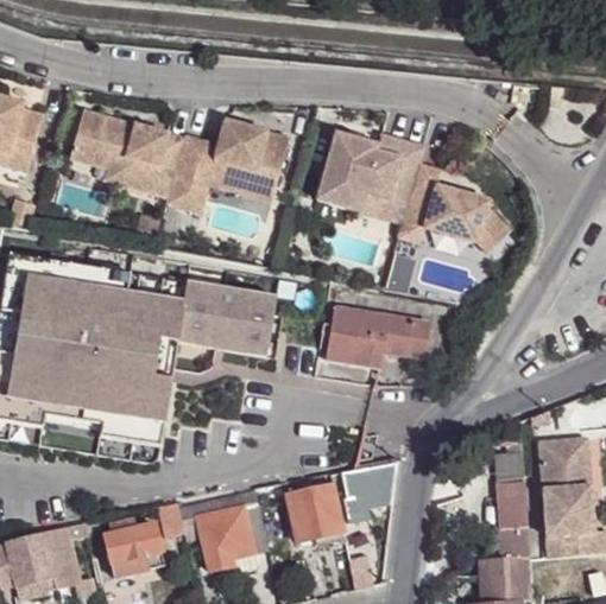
[(549,86),(548,107),(557,107),(559,94),(561,94),(561,87),(549,86)]
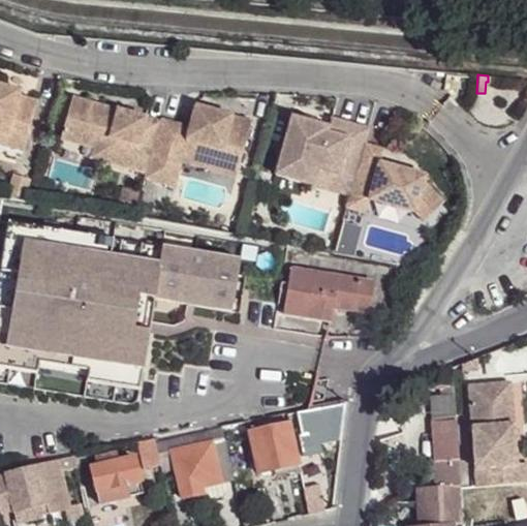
[(18,88),(0,83),(0,129),(4,130),(1,143),(22,149),(35,98),(17,93),(18,88)]
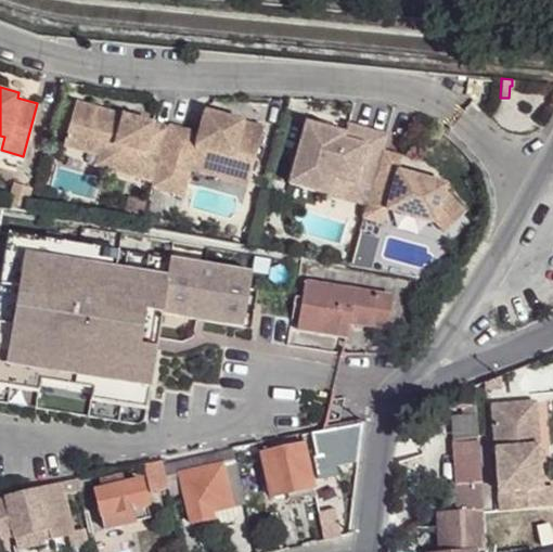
[(167,126),(75,100),(64,137),(113,151),(108,167),(152,180),(167,126)]
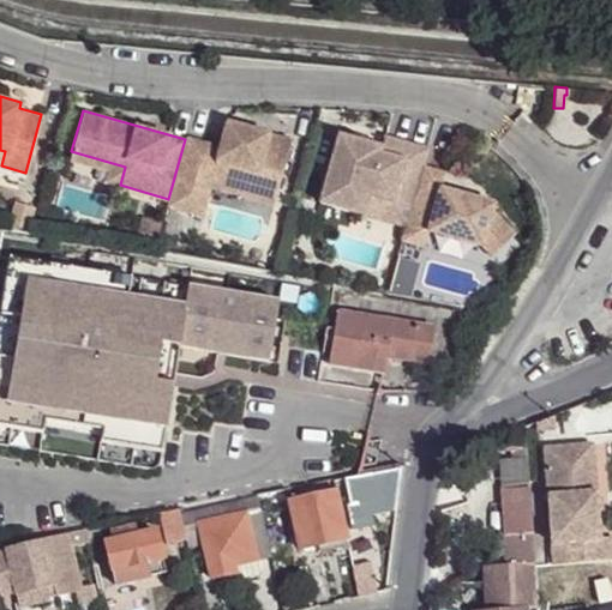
[(219,144),(186,134),(185,139),(168,199),(166,204),(199,213),(208,185),(238,193),(246,167),(280,176),(291,138),(226,119),(219,144)]
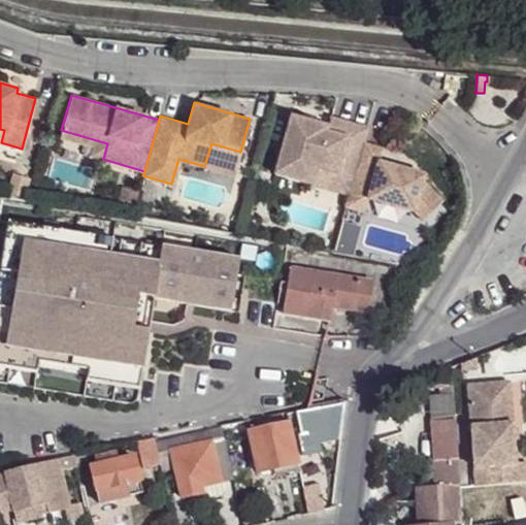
[(361,141),(365,126),(329,116),(327,125),(290,115),(273,172),(309,183),(316,164),(352,174),(361,141)]
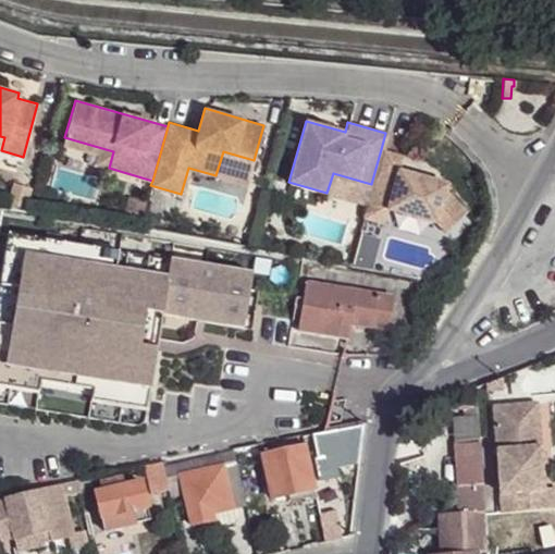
[(64,137),(62,143),(98,152),(95,164),(109,168),(113,151),(64,137)]
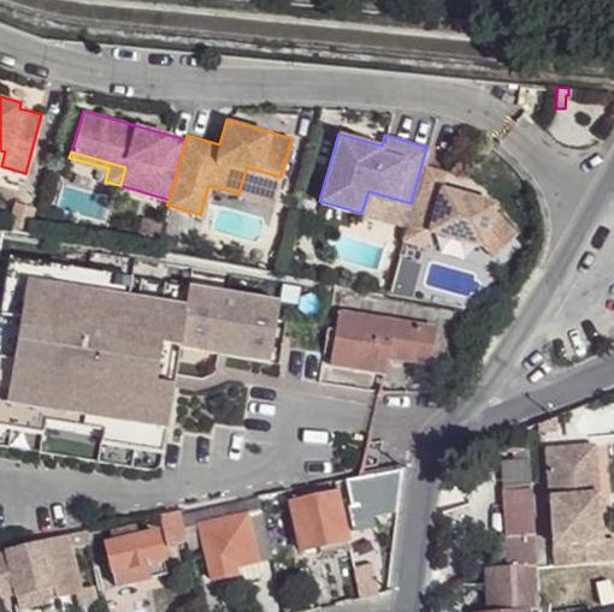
[(446,171),(421,165),(411,203),(406,225),(401,239),(424,245),(427,230),(482,244),(494,255),(517,232),(491,208),(494,202),(441,186),(446,171)]
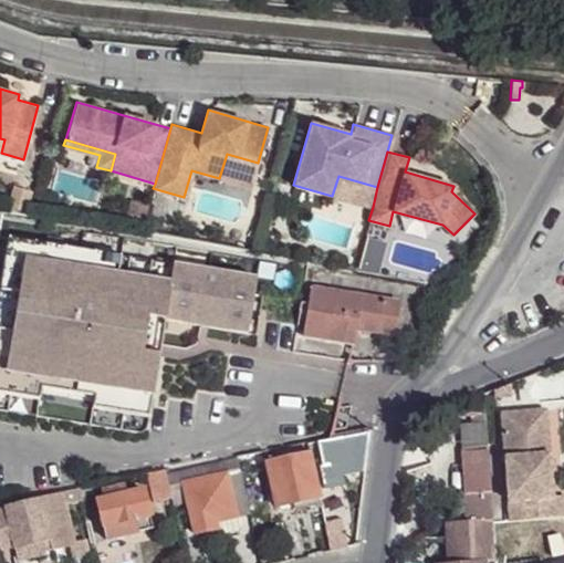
[(258,163),(227,154),(219,178),(250,187),(258,163)]
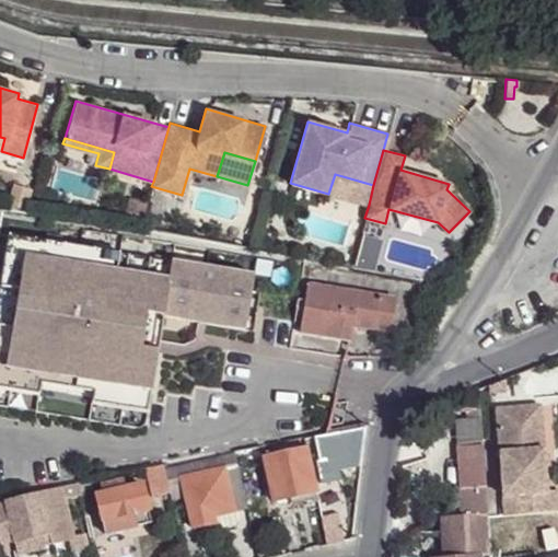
[(335,174),(328,194),(369,205),(373,185),(335,174)]
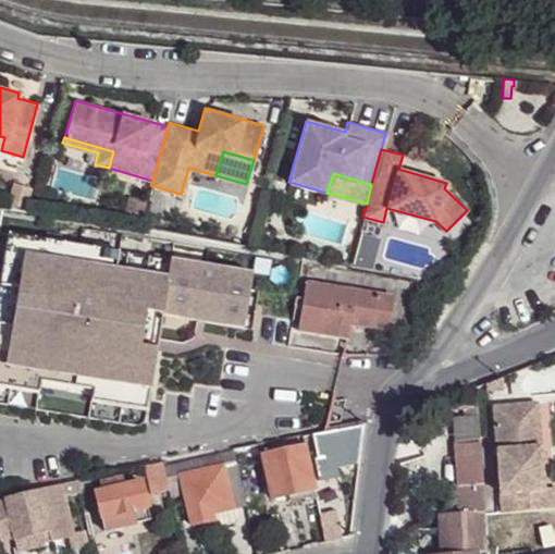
[(118,247),(8,231),(0,274),(0,384),(38,391),(39,379),(82,386),(79,397),(145,408),(160,315),(238,328),(249,260),(119,239),(118,247)]
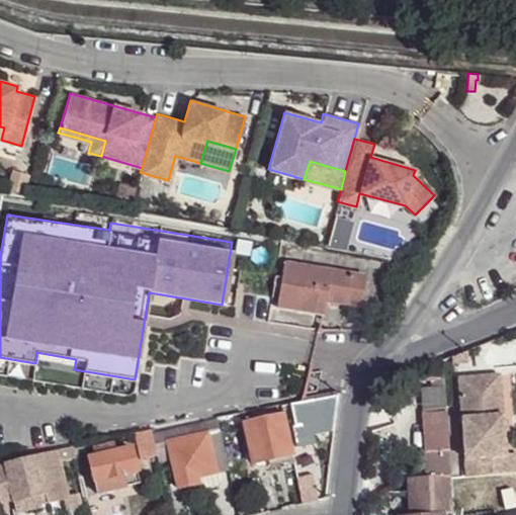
[(274,304),(321,312),(323,297),(325,286),(344,289),(342,301),(360,304),(365,273),(282,259),(274,304)]
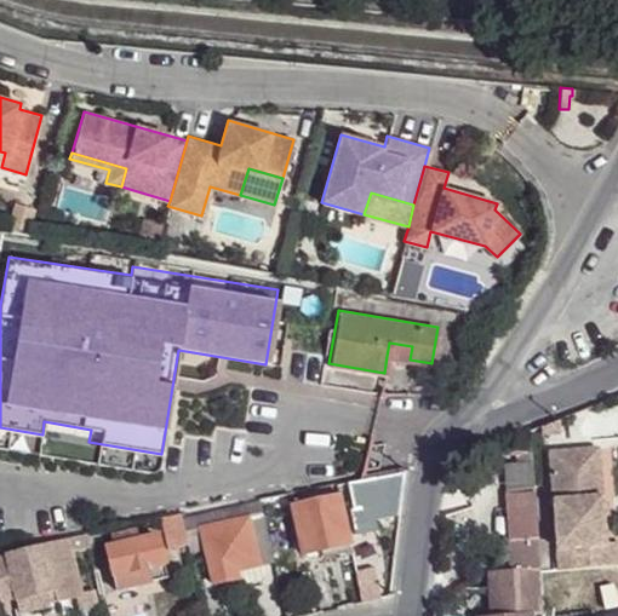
[(387,356),(410,360),(412,346),(389,343),(387,356)]
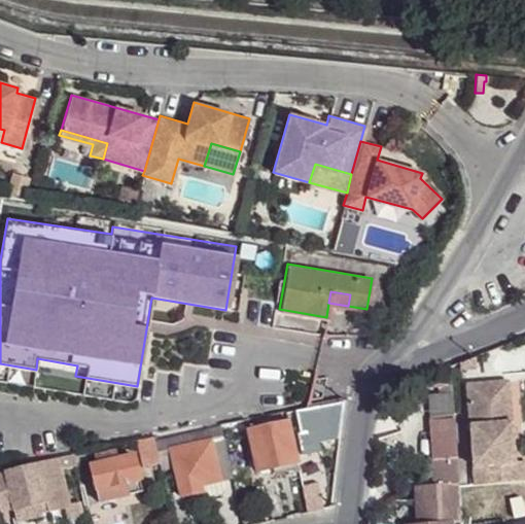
[(468,353),(453,359),(454,369),(469,367),(468,353)]
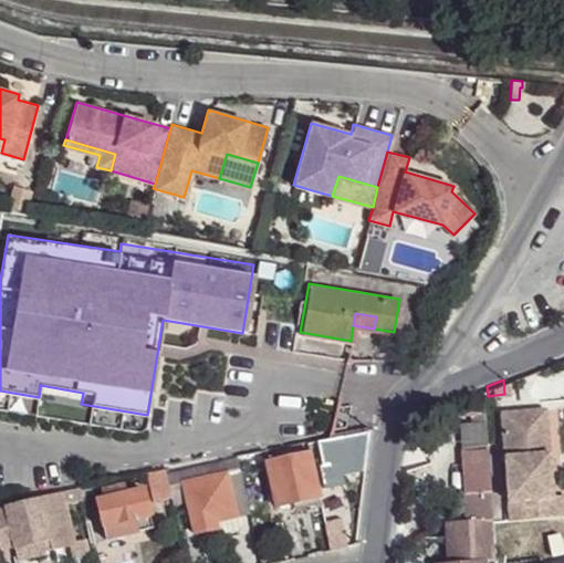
[(470,402),(471,419),(483,419),(482,400),(470,402)]
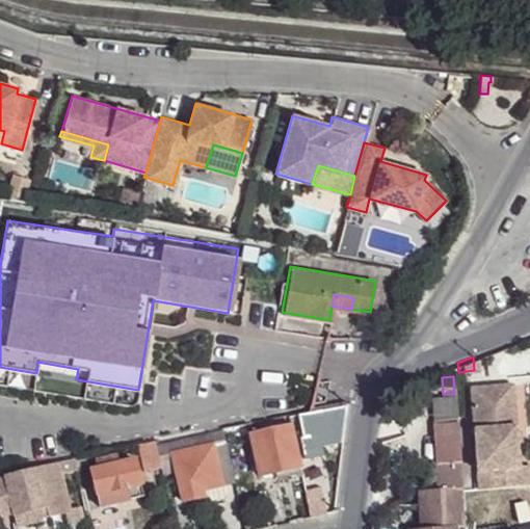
[(506,381),(464,386),(465,396),(507,392),(506,381)]
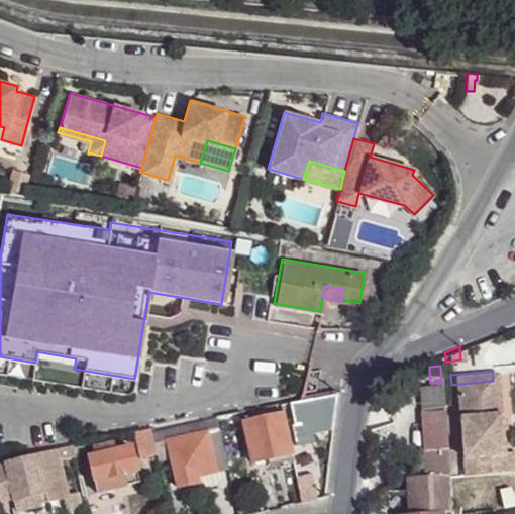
[(493,381),(451,385),(459,473),(512,469),(511,449),(499,450),(492,451),(490,432),(497,431),(493,381)]
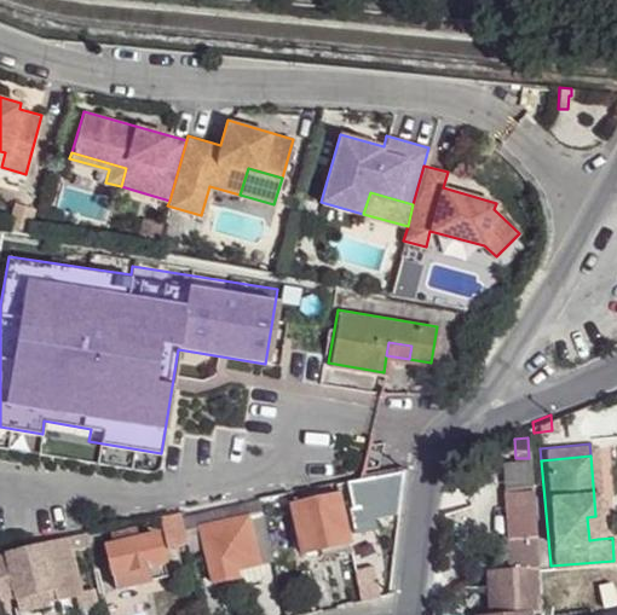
[(515,458),(501,459),(503,488),(531,487),(529,458),(515,458)]
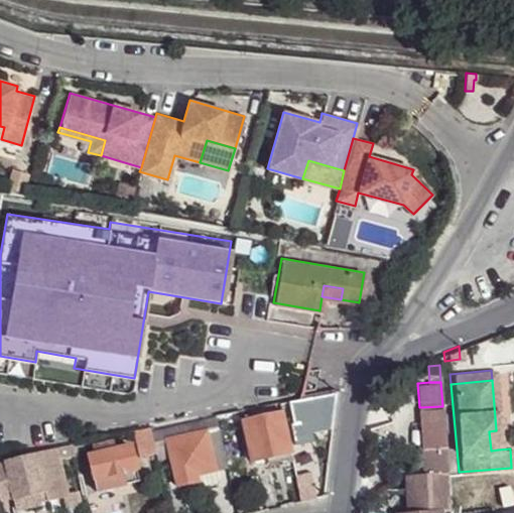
[(335,391),(288,399),(292,421),(293,431),(309,429),(332,424),(335,391)]
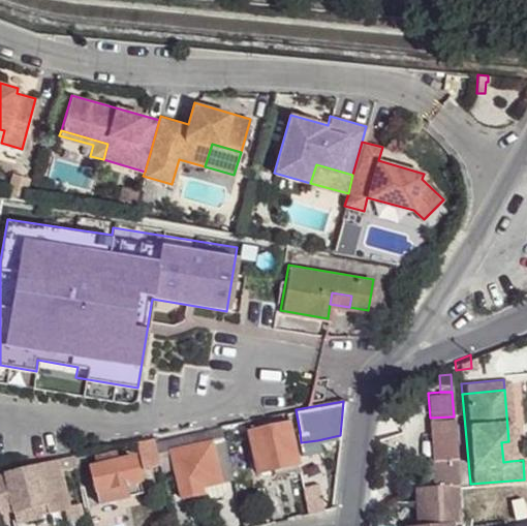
[(454,416),(430,418),(433,458),(436,458),(455,457),(457,456),(454,416)]
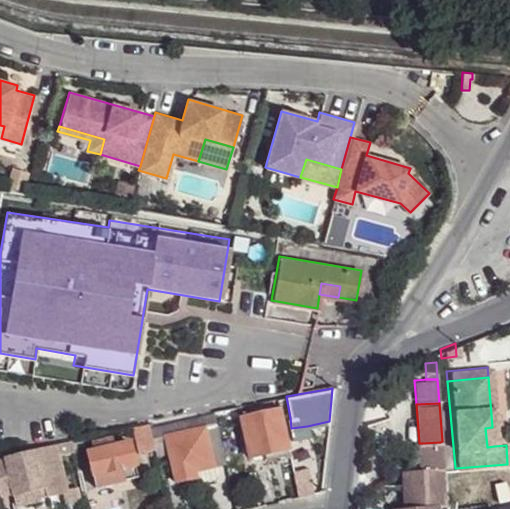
[(239,414),(247,455),(262,452),(281,448),(287,446),(278,406),(239,414)]
